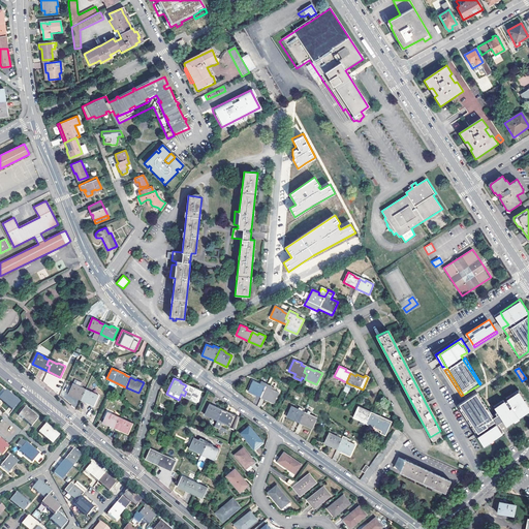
[(260,383),(253,380),(248,392),(260,397),(267,384),(261,381),(260,383)]
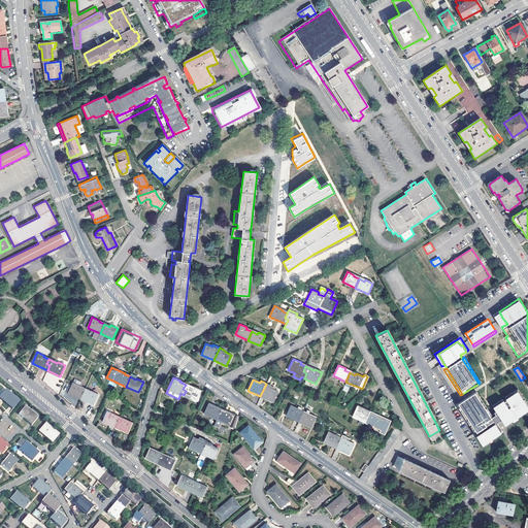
[(73,383),(68,393),(80,399),(85,390),(79,387),(80,386),(73,383)]
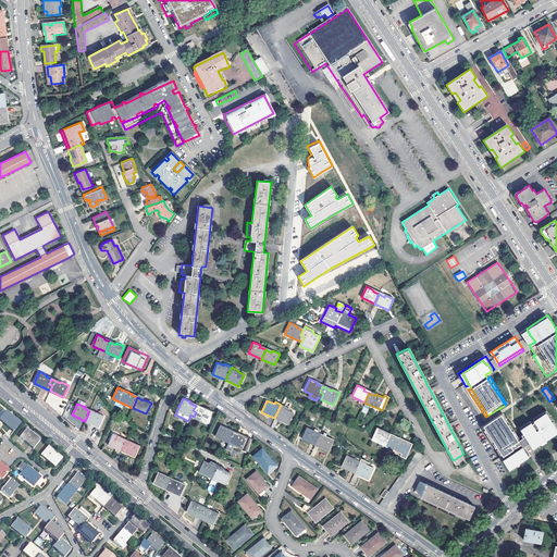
[(274,418),(287,424),(293,413),(285,410),(287,407),(281,405),(274,418)]
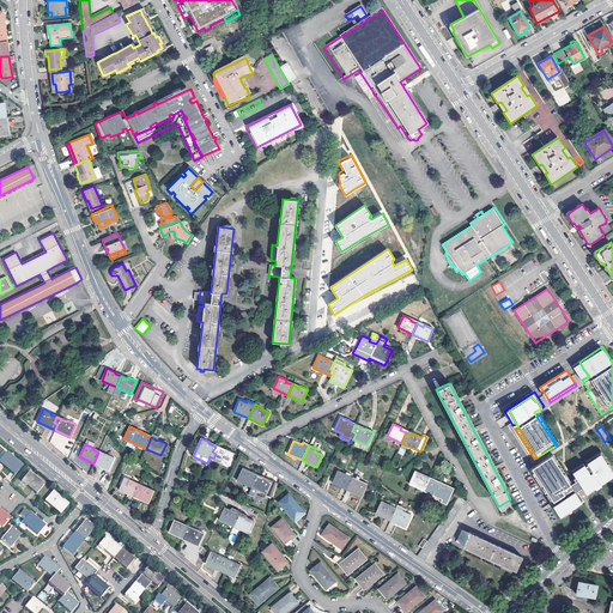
[(225,449),(225,451),(216,447),(212,451),(216,454),(213,459),(229,466),(234,454),(225,449)]
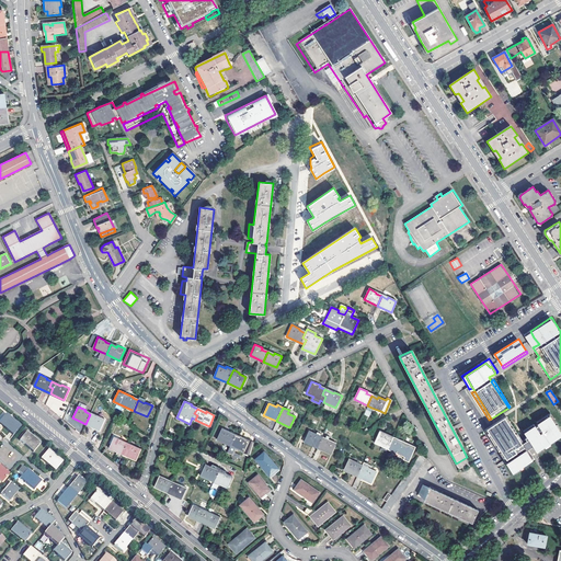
[(0,421),(0,427),(1,430),(3,427),(13,435),(20,426),(6,414),(0,421)]
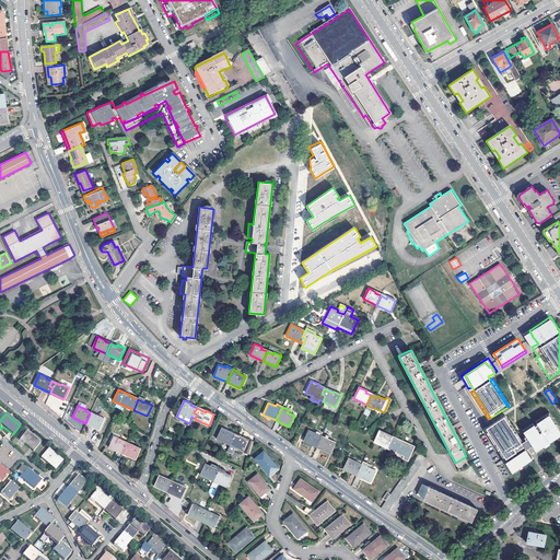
[(85,423),(100,429),(104,418),(97,415),(96,416),(90,413),(85,423)]
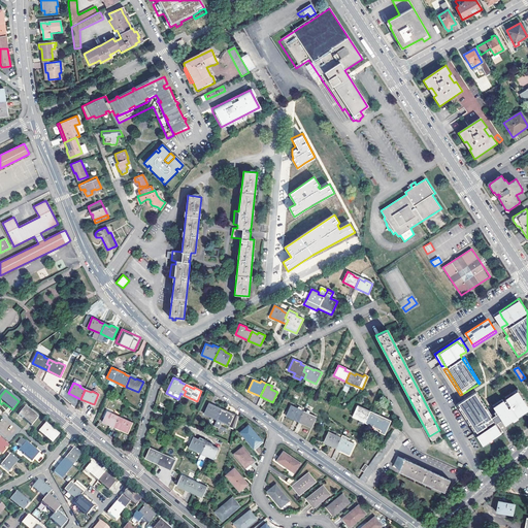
[(463,400),(457,403),(475,432),(476,431),(479,434),(477,435),(482,441),(500,430),(496,424),(498,422),(501,421),(503,425),(527,409),(527,407),(519,392),(493,407),(495,411),(493,414),(494,416),(490,419),(474,393),(463,400)]
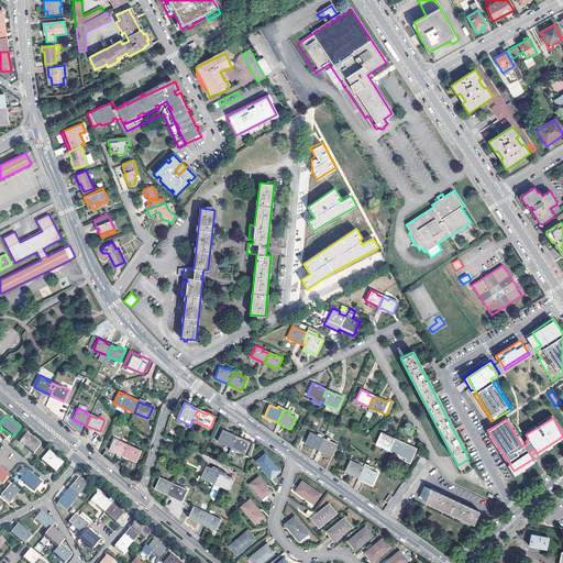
[(222,429),(218,440),(223,443),(231,446),(235,437),(230,434),(231,433),(222,429)]
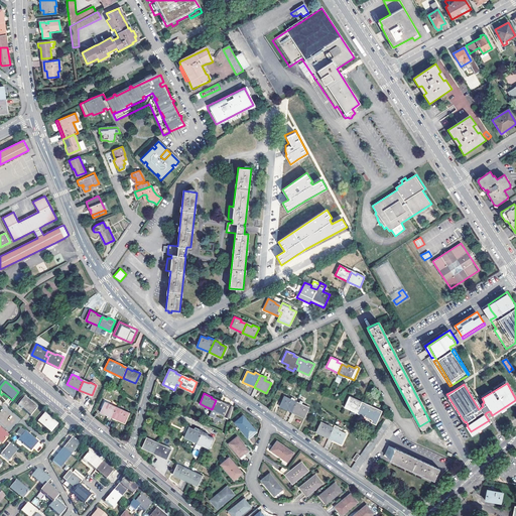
[(279,406),(291,412),(296,403),(290,400),(291,399),(284,396),(279,406)]
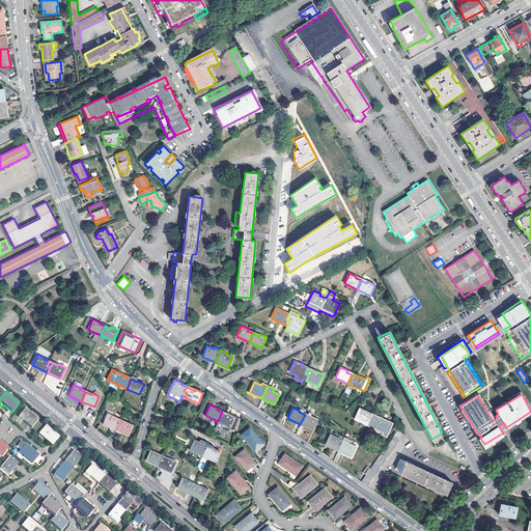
[(366,412),(366,411),(359,408),(354,418),(370,426),(372,421),(369,420),(371,415),(369,414),(366,412)]
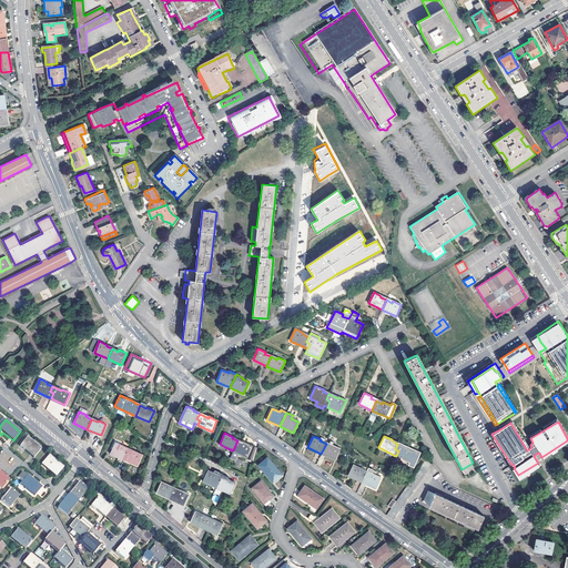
[(27,437),(20,446),(33,458),(41,449),(27,437)]
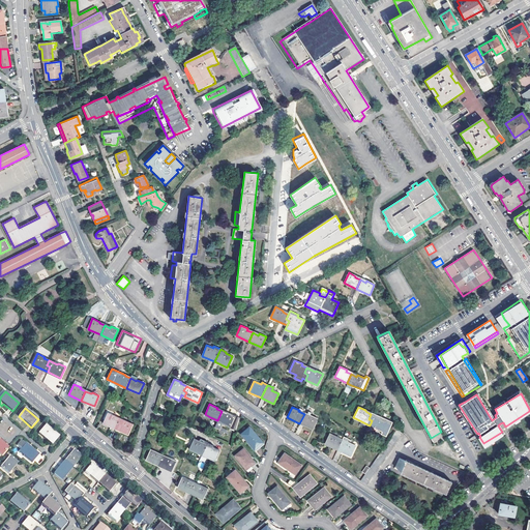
[(225,411),(223,410),(222,411),(217,420),(214,427),(221,430),(224,423),(226,424),(237,430),(239,418),(228,413),(229,411),(228,410),(227,410),(225,411)]
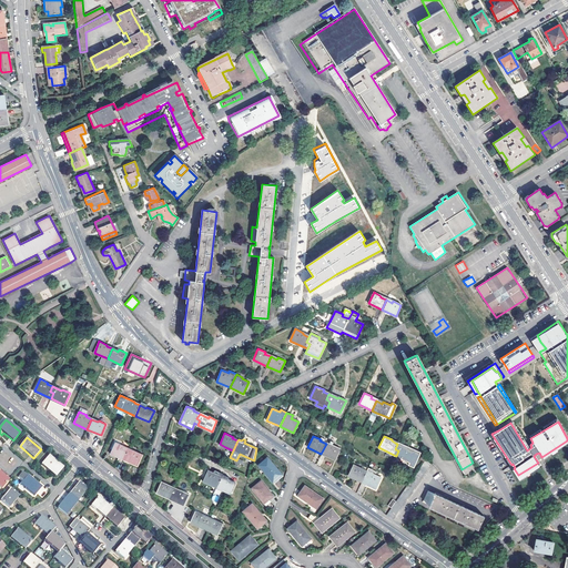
[(115,442),(111,453),(119,457),(124,459),(129,450),(123,447),(123,446),(115,442)]
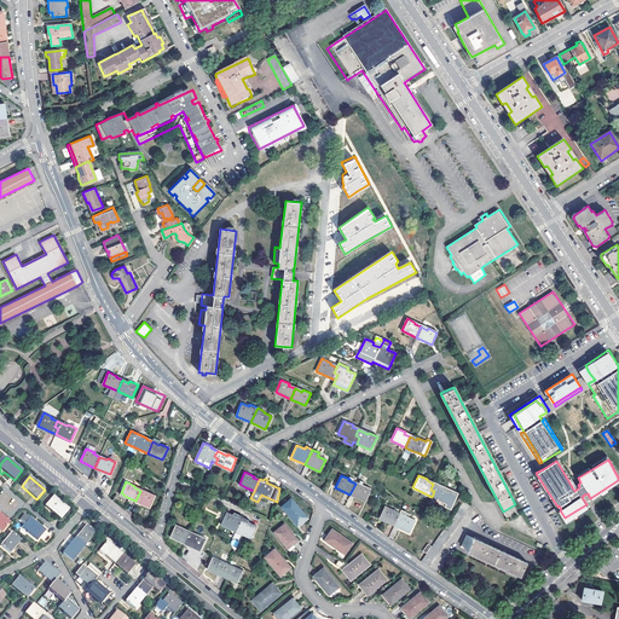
[(362,486),(356,484),(350,495),(364,501),(370,489),(362,485),(362,486)]
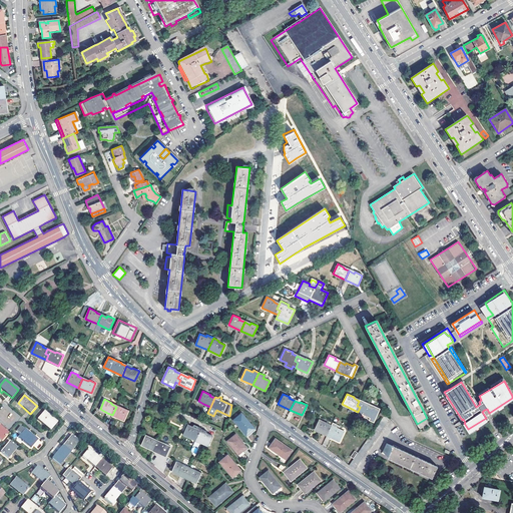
[(374,406),(367,403),(367,405),(359,401),(357,406),(360,407),(358,412),(369,417),(374,406)]
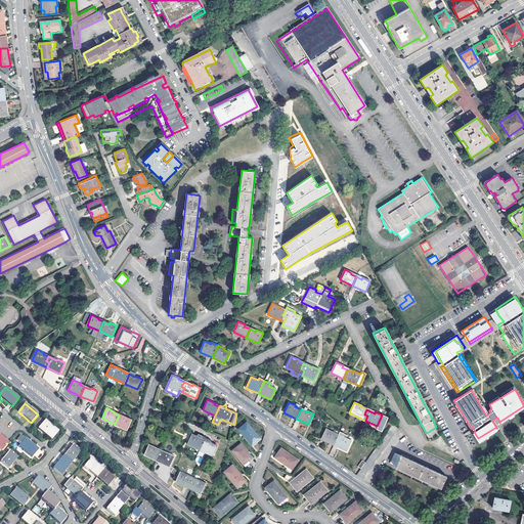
[(208,412),(205,419),(212,423),(212,422),(215,416),(208,412)]
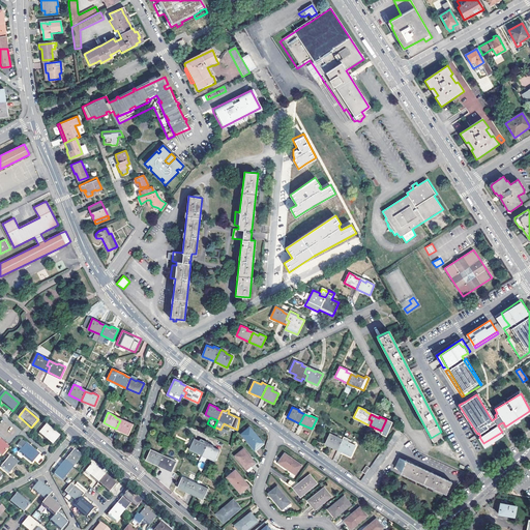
[(121,432),(128,435),(134,424),(126,421),(125,422),(120,420),(116,429),(115,431),(120,434),(121,432)]
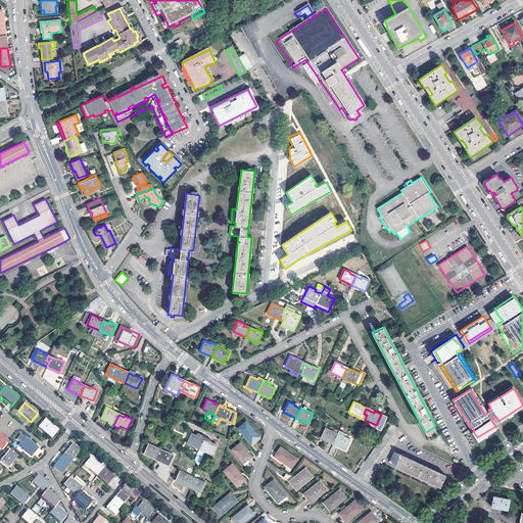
[(38,427),(51,438),(57,431),(45,420),(38,427)]
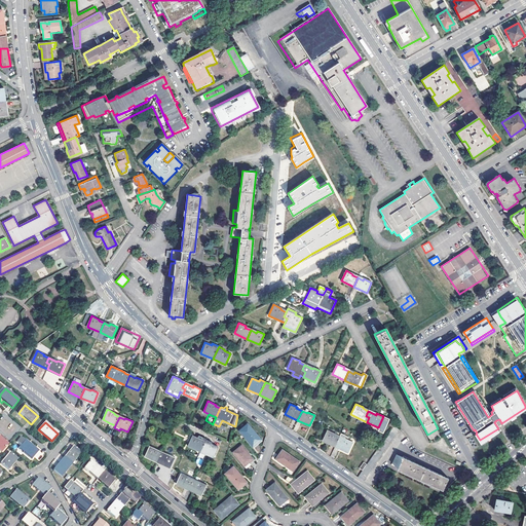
[(239,430),(253,446),(261,440),(248,423),(239,430)]
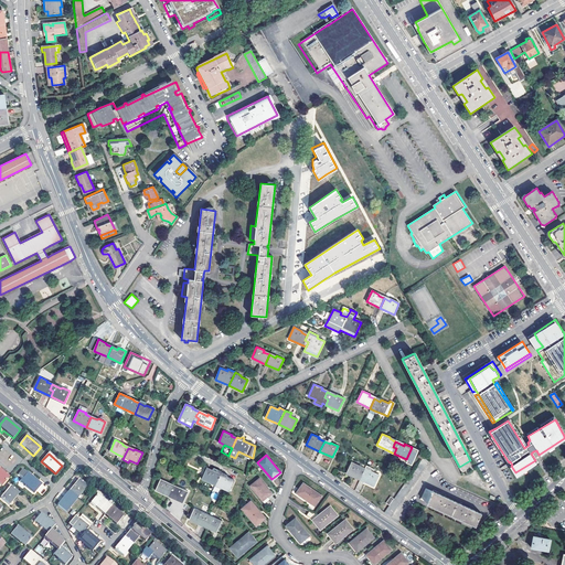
[(536,462),(535,460),(515,472),(511,466),(509,467),(514,476),(536,462)]
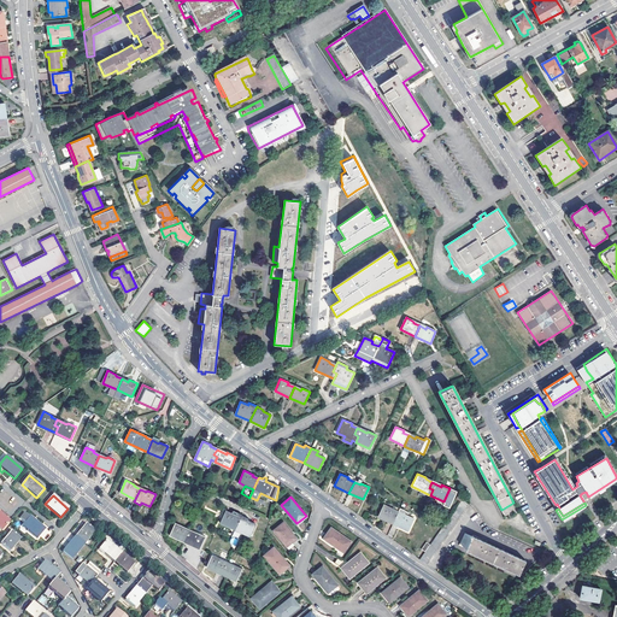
[(377,517),(393,524),(398,513),(392,510),(392,509),(383,505),(377,517)]
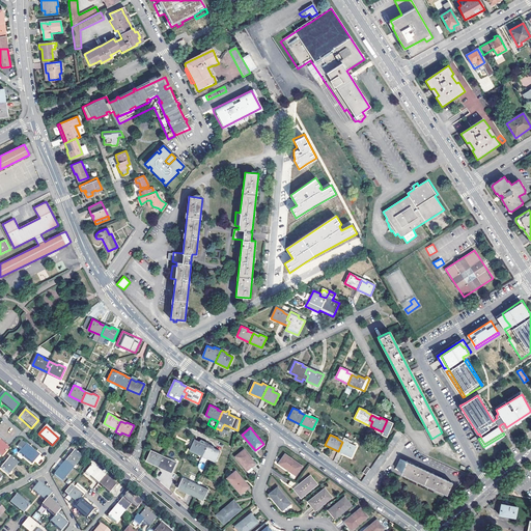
[(195,439),(190,449),(202,455),(206,446),(201,444),(201,442),(195,439)]
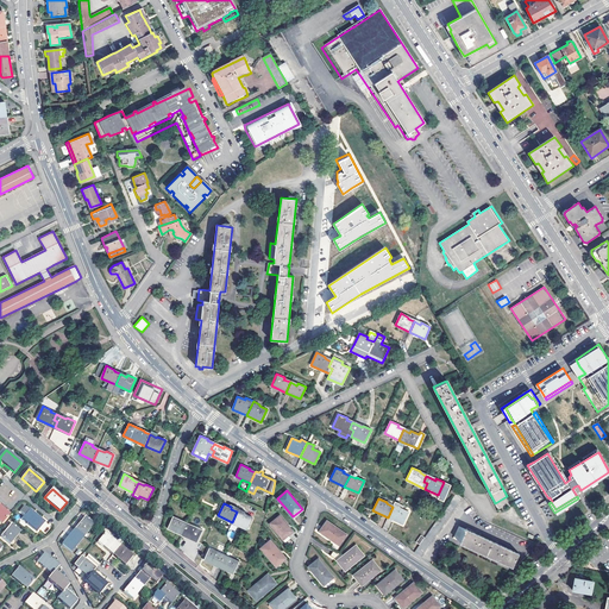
[(45,522),(30,509),(25,504),(20,510),(25,515),(23,519),(37,531),(45,522)]
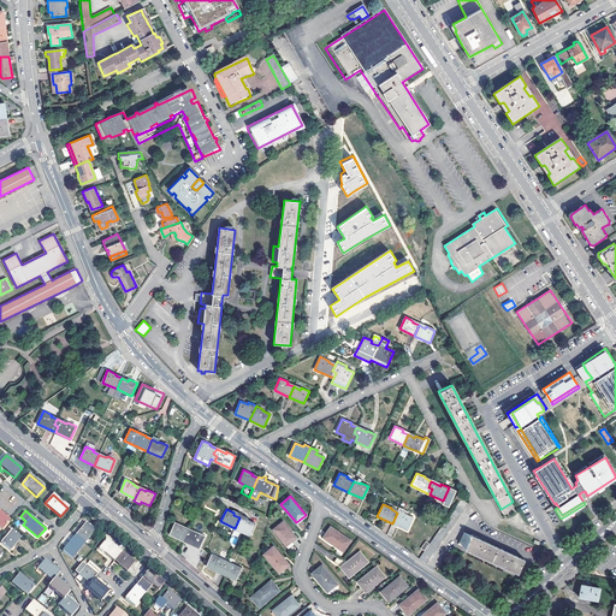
[(0,527),(3,529),(10,520),(0,511),(0,527)]
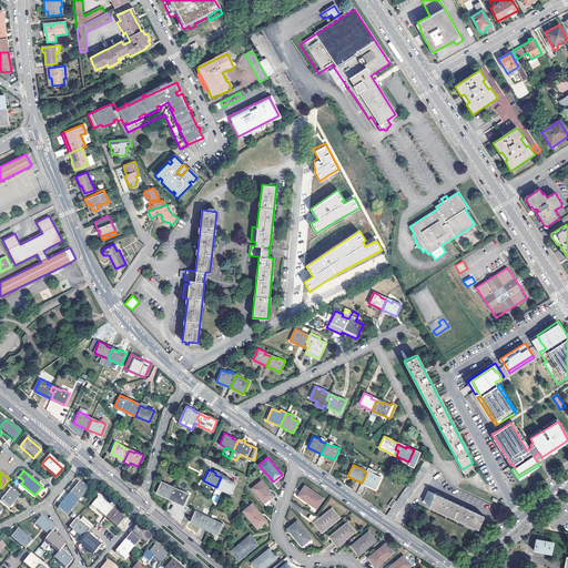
[(372,475),(366,473),(362,483),(375,488),(381,477),(373,474),(372,475)]
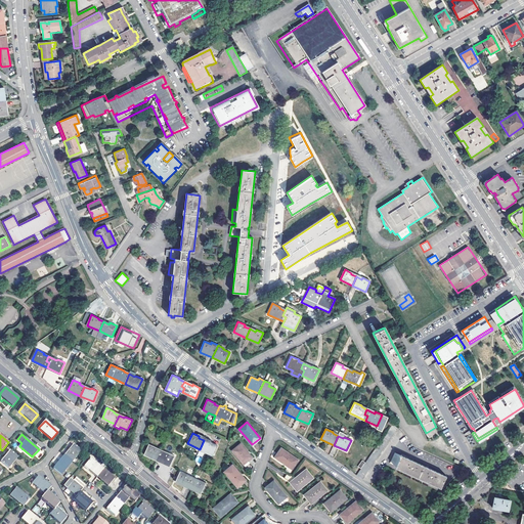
[(211,440),(205,438),(204,440),(200,449),(212,455),(217,445),(210,441),(211,440)]
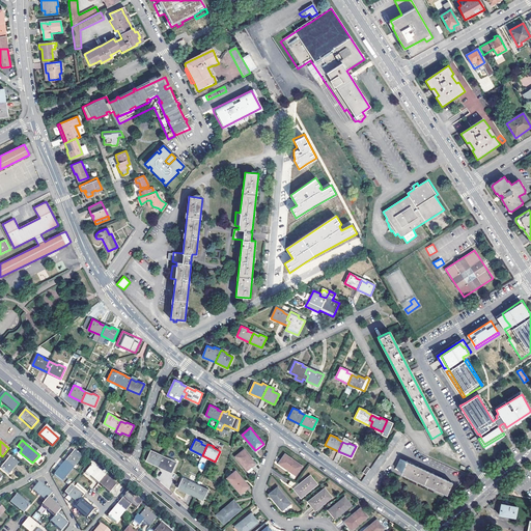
[(158,452),(150,449),(145,460),(159,466),(165,453),(159,450),(158,452)]
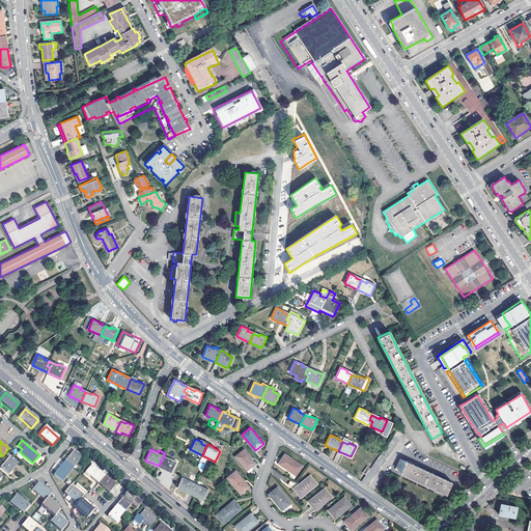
[(235,456),(247,470),(255,463),(252,458),(244,449),(235,456)]
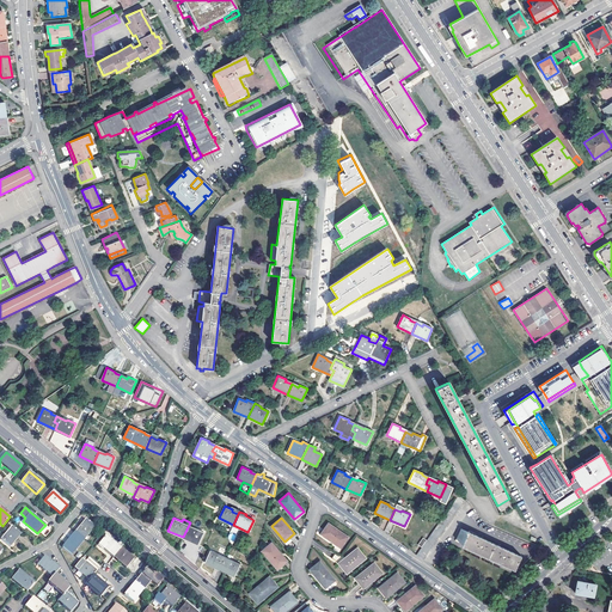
[(96,527),(86,519),(75,532),(85,539),(96,527)]
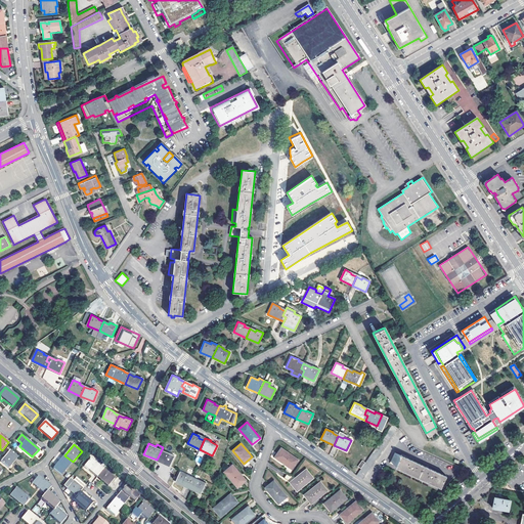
[(157,460),(169,466),(174,455),(167,452),(168,449),(163,447),(157,460)]
